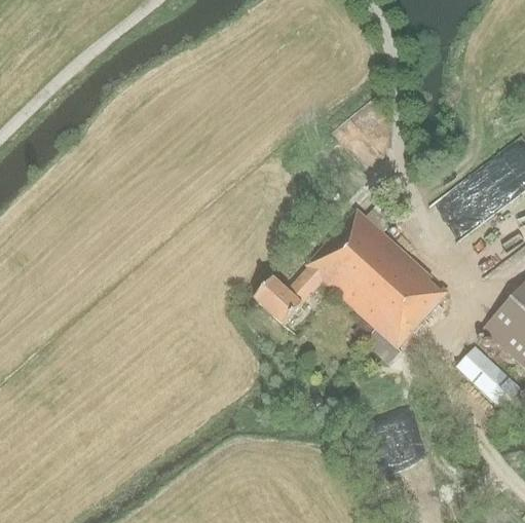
[(390,223),(373,208),(364,217),(355,210),(305,266),(307,268),(287,292),(271,278),(253,299),(283,326),(301,305),(301,304),(322,281),(375,328),(363,341),(388,365),(401,351),(397,348),(447,292),(441,286),(440,288),(429,279),(432,277),(381,233),(390,223)]
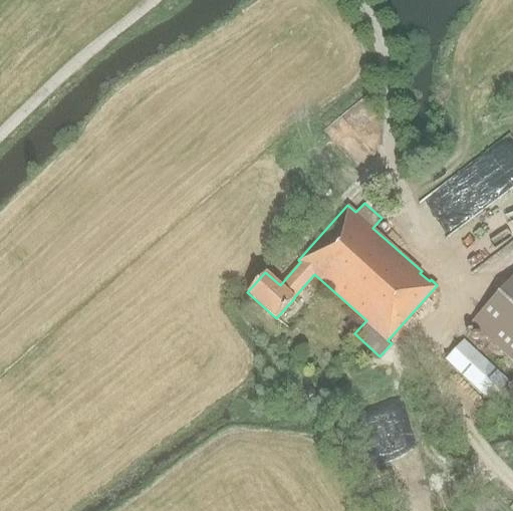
[(512,274),(471,320),(512,357),(512,274)]
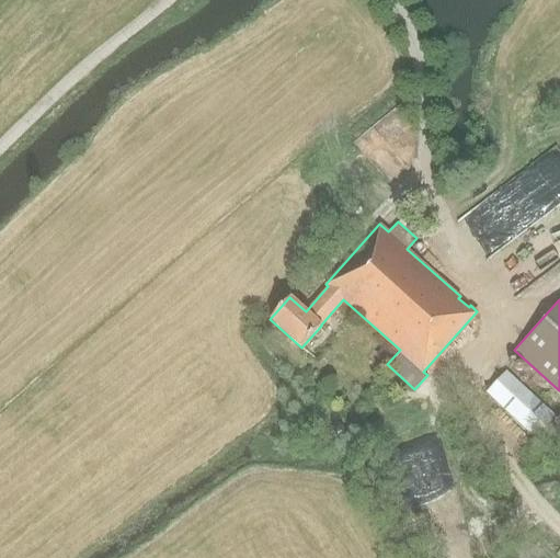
[(398,352),(386,341),(375,354),(386,364),(398,352)]
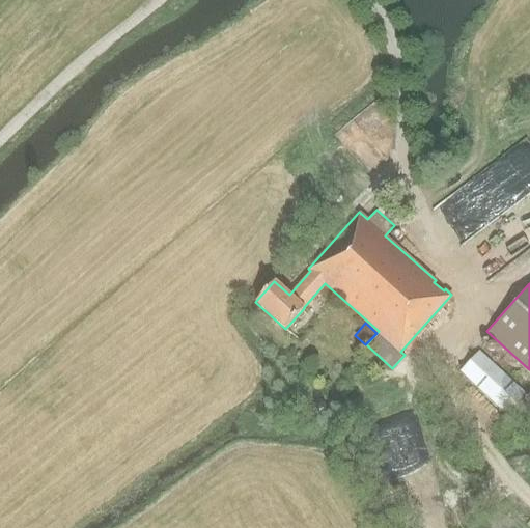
[(507,412),(525,393),(477,350),(459,369),(507,412)]
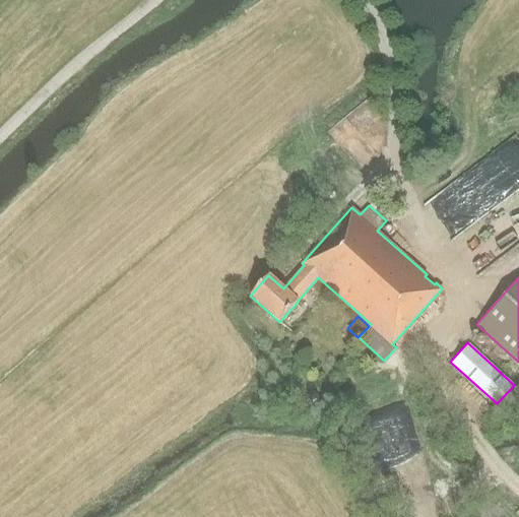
[(307,406),(320,397),(314,389),(301,398),(307,406)]
